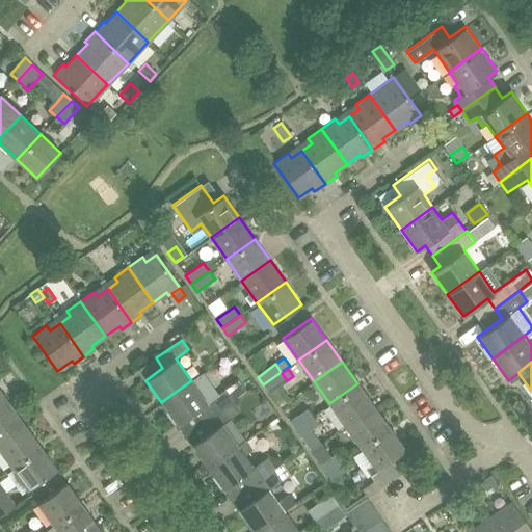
[(281,372),(263,384),(269,394),(278,387),(287,380),(282,373),(281,372)]
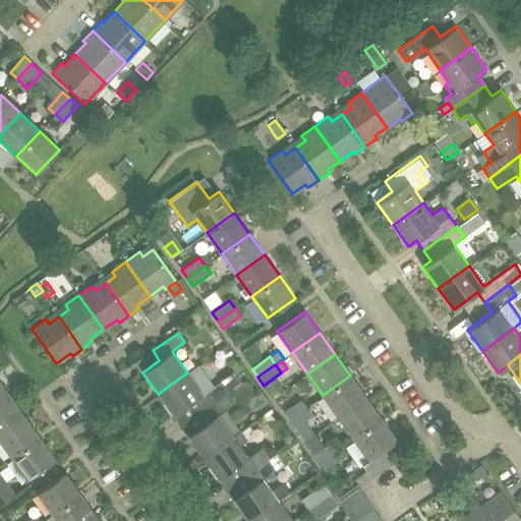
[(187,372),(158,394),(173,415),(189,403),(197,413),(226,393),(219,383),(213,387),(205,375),(197,365),(187,372)]
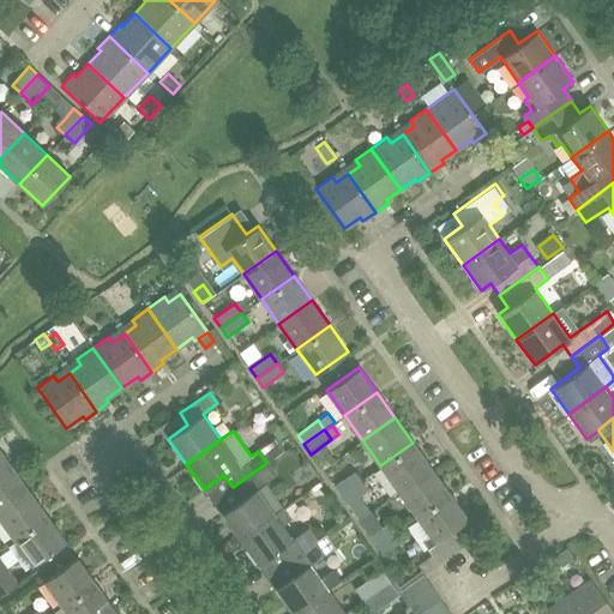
[(413,443),(380,465),(398,491),(431,468),(413,443)]
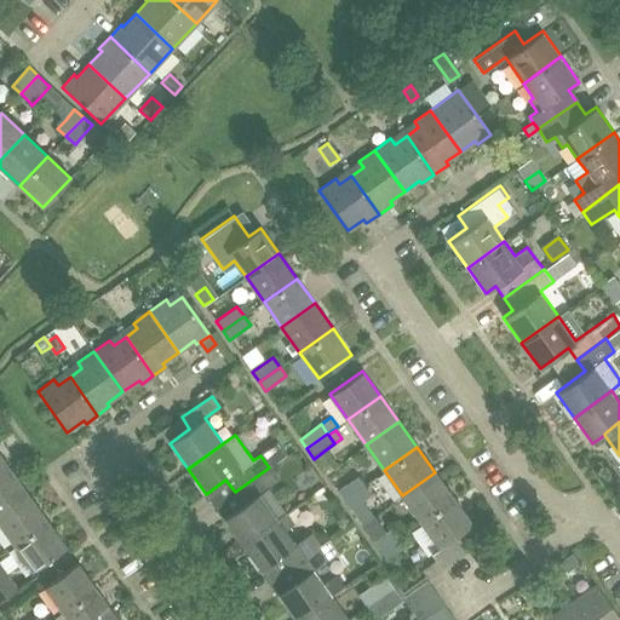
[(0,454),(0,477),(11,470),(0,454)]
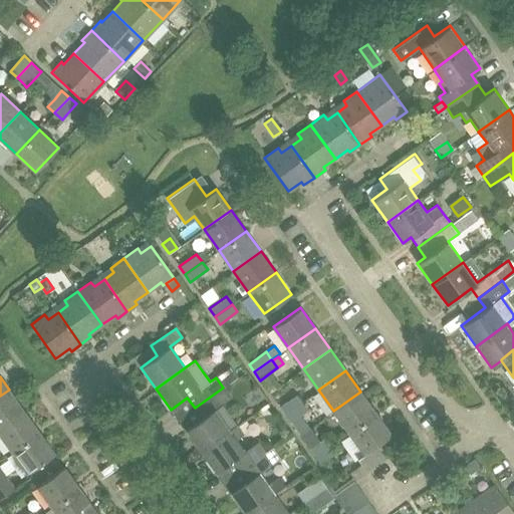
[(202,418),(186,430),(201,451),(230,430),(214,409),(221,405),(231,398),(223,388),(195,408),(202,418)]
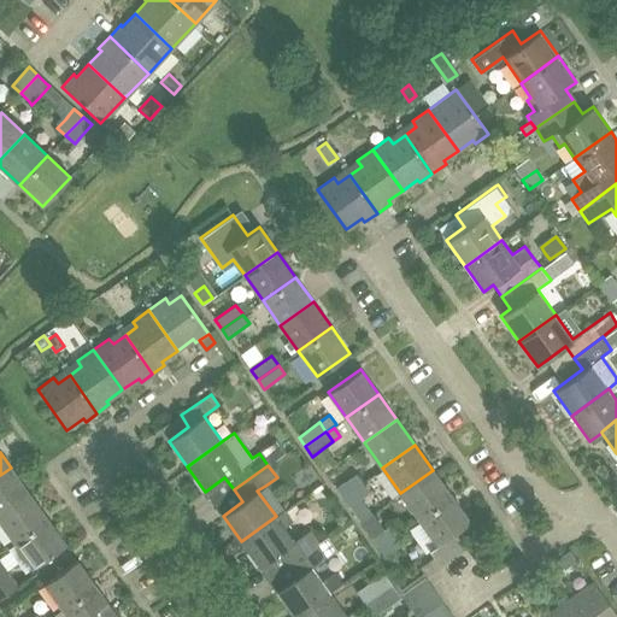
[(11,468),(0,475),(0,512),(29,493),(11,468)]
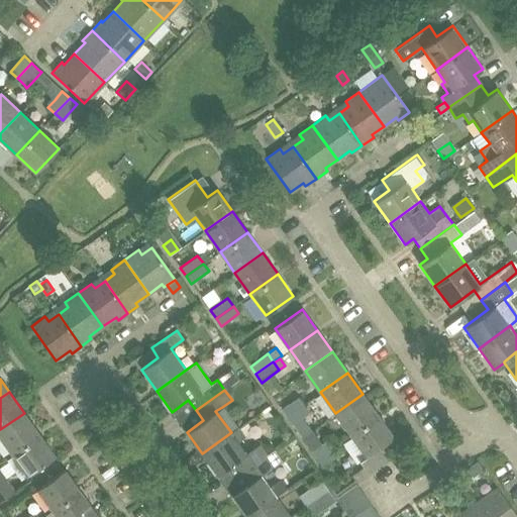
[(363,394),(335,413),(350,434),(378,415),(363,394)]
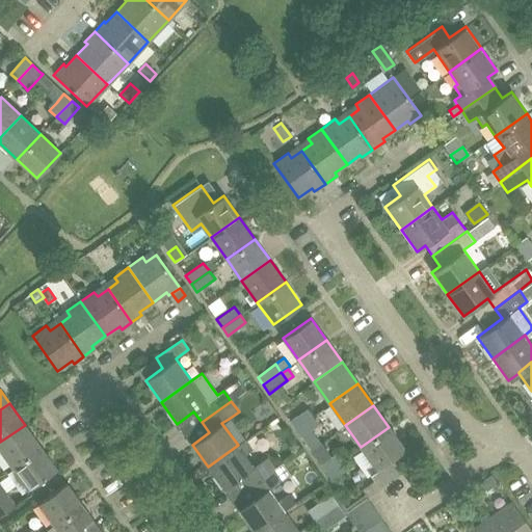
[(307,407),(288,421),(294,428),(312,416),(307,407)]
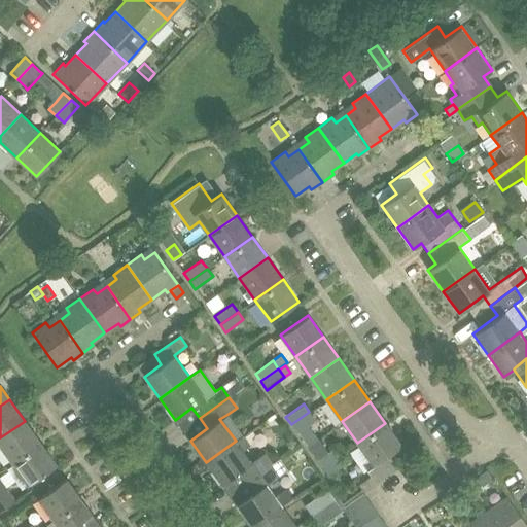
[(309,412),(291,424),(297,432),(315,420),(309,412)]
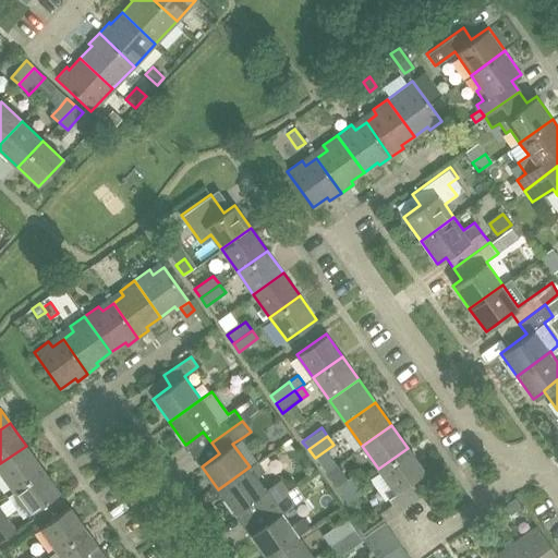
[(26,446),(0,463),(0,472),(12,489),(43,469),(26,446)]
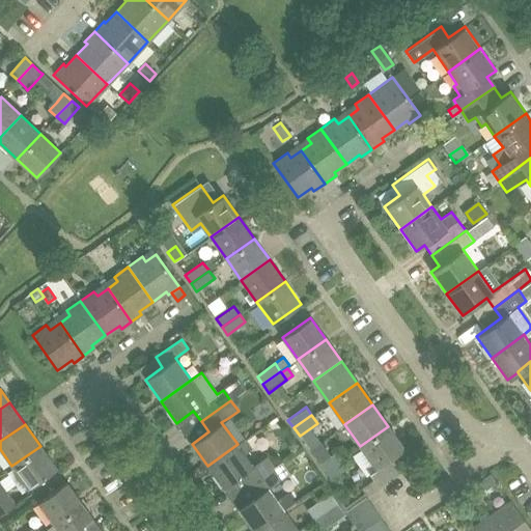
[(388,426),(360,446),(375,468),(390,457),(403,448),(388,426)]
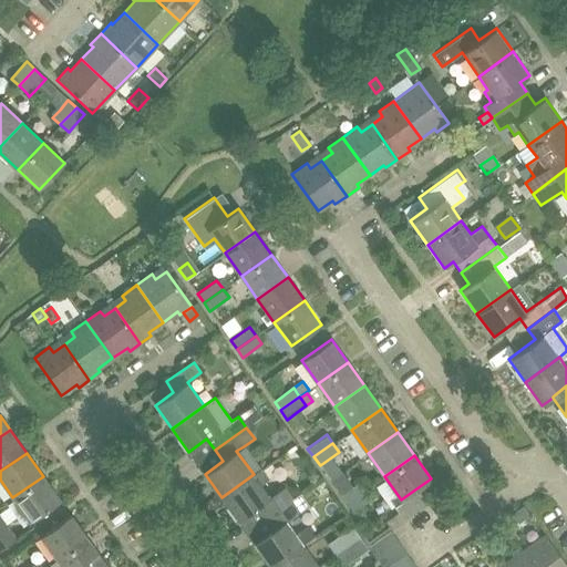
[(254,474),(222,497),(238,521),(256,508),(264,518),(291,500),(284,488),(270,498),(260,485),(267,480),(260,470),(254,474)]
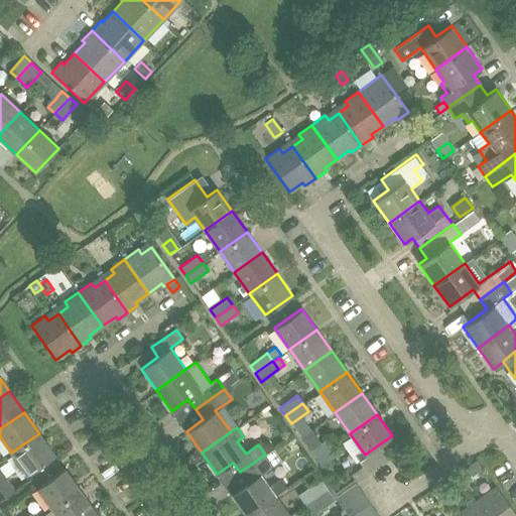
[(39,433),(11,453),(27,475),(54,455),(39,433)]
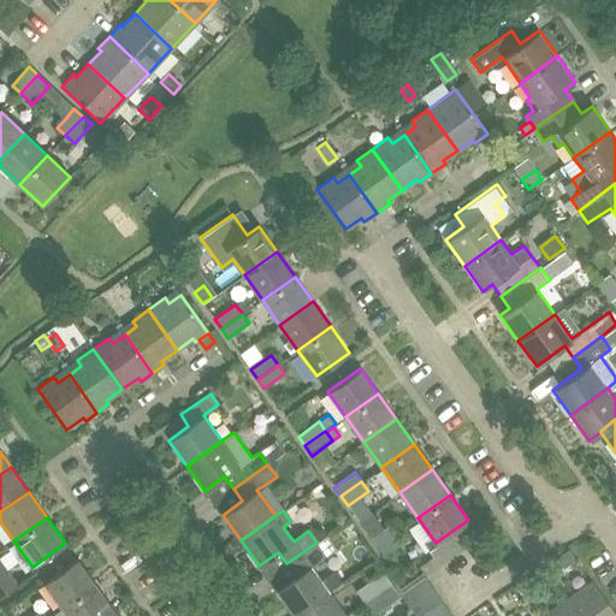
[(383,527),(369,537),(377,546),(397,532),(391,522),(383,527)]
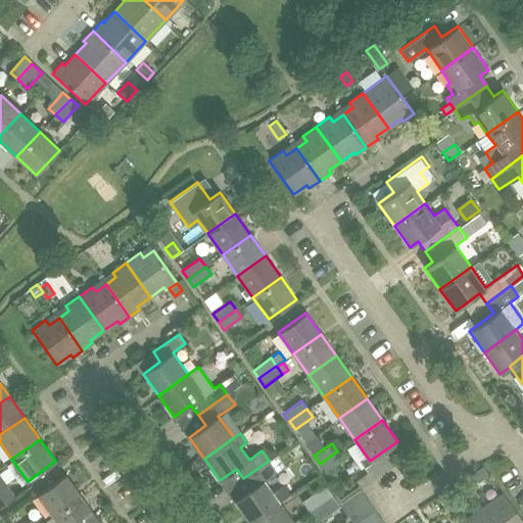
[(370,461),(363,466),(372,478),(393,464),(384,450),(370,461)]
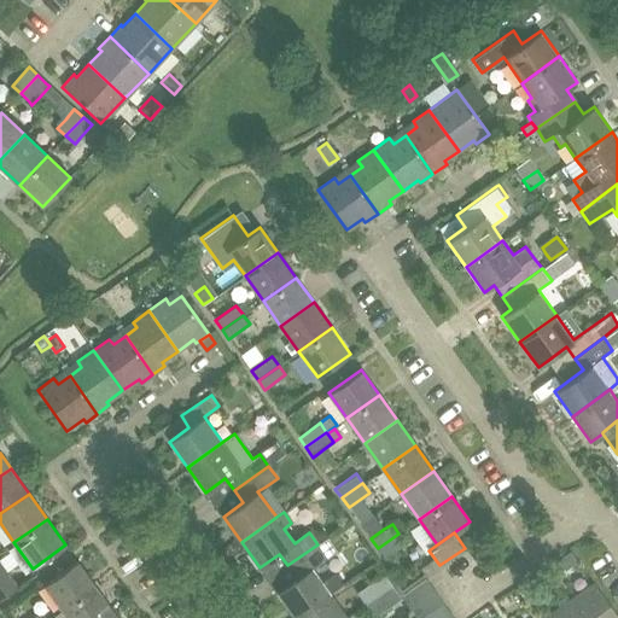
[(398,534),(378,548),(384,558),(406,543),(398,534)]
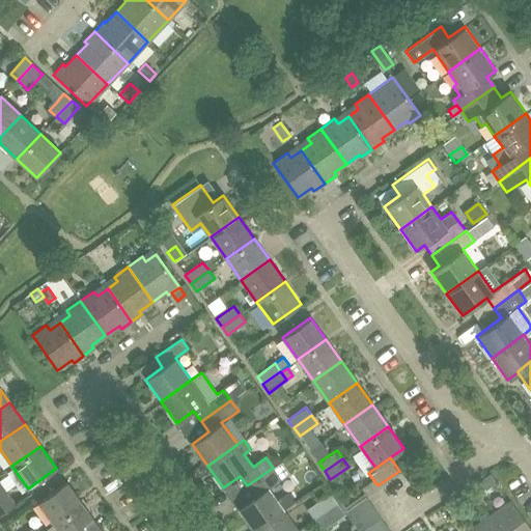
[(255,497),(238,508),(253,530),(283,508),(292,502),(287,494),(277,501),(268,486),(280,477),(287,472),(280,463),(273,468),(247,485),(255,497)]
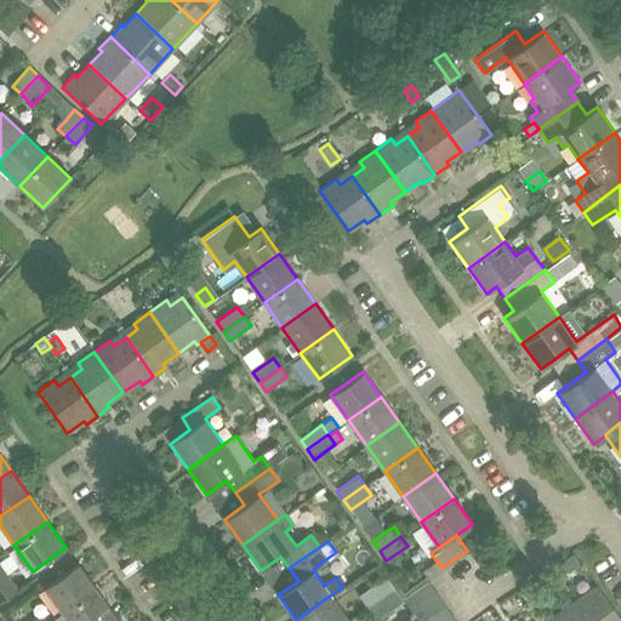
[(574,554),(562,563),(569,573),(581,564),(574,554)]
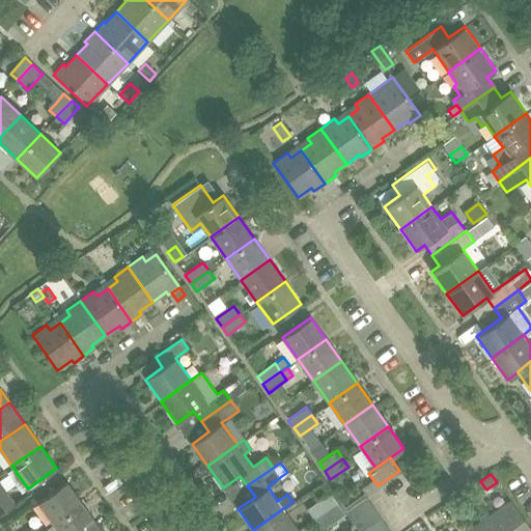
[(65,481),(37,501),(53,524),(81,503),(65,481)]
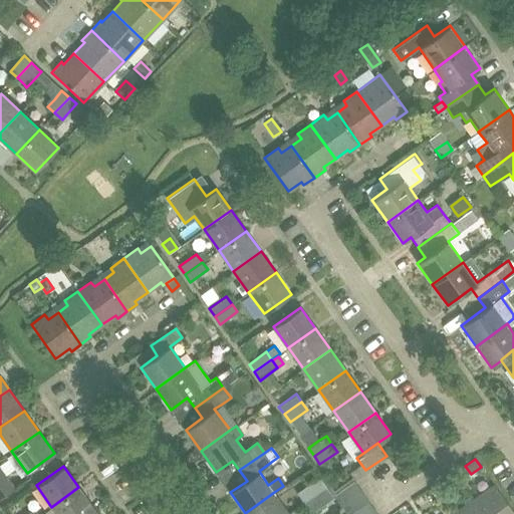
[(0,501),(16,491),(0,468),(0,501)]
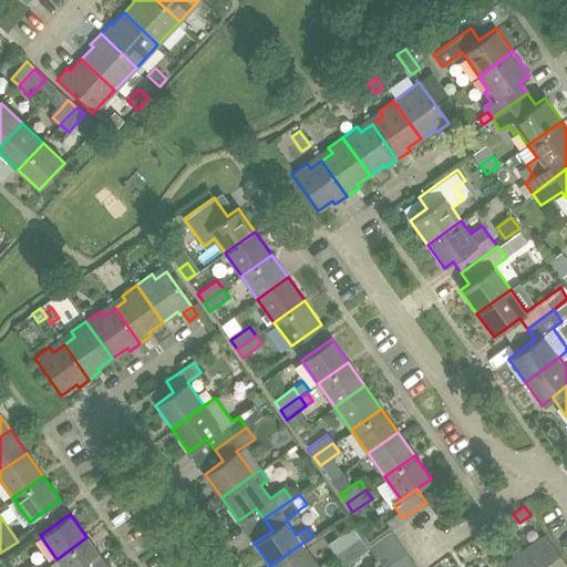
[(351,526),(327,543),(336,555),(359,537),(351,526)]
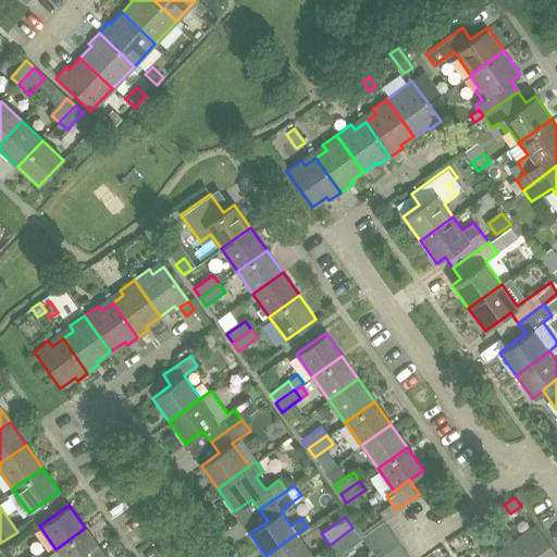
[(384,520),(361,536),(369,547),(392,531),(384,520)]
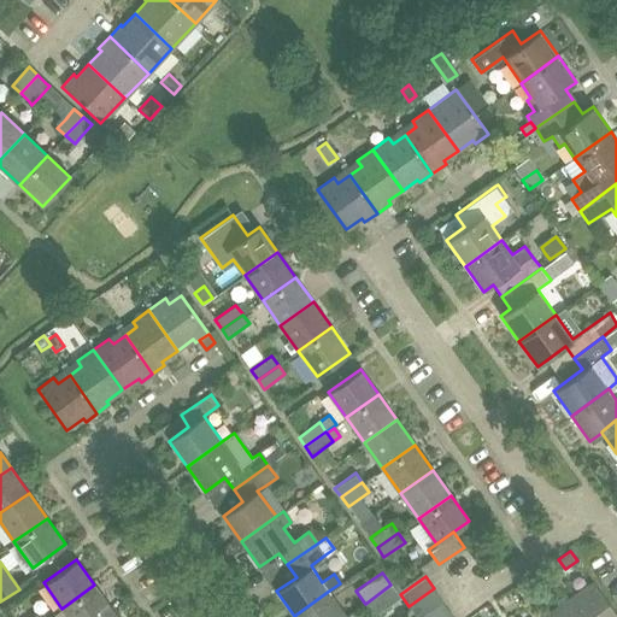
[(616,616),(616,613),(593,580),(564,601),(576,616),(616,616)]
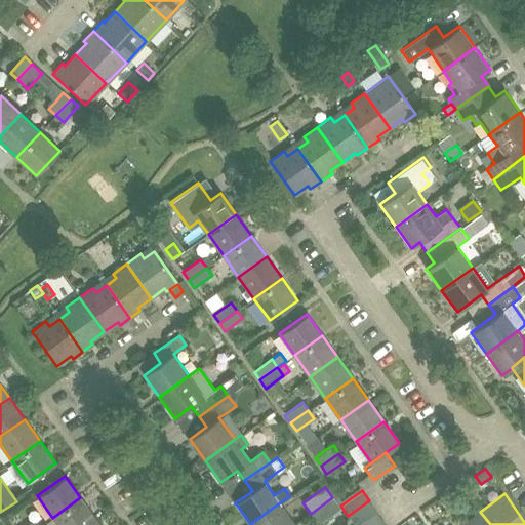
[(452,495),(442,502),(446,509),(456,501),(452,495)]
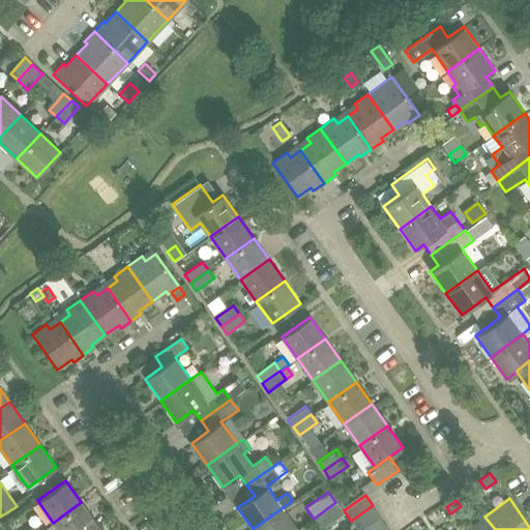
[(81,502),(53,523),(58,529),(87,529),(96,524),(81,502)]
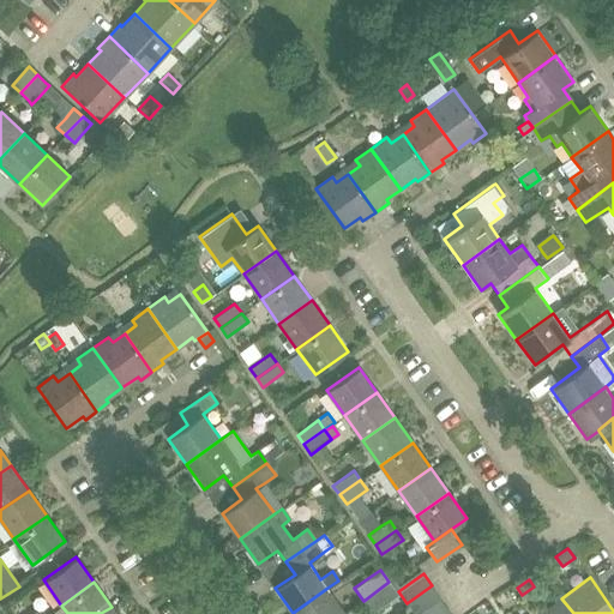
[(389,582),(363,601),(372,613),(398,595),(389,582)]
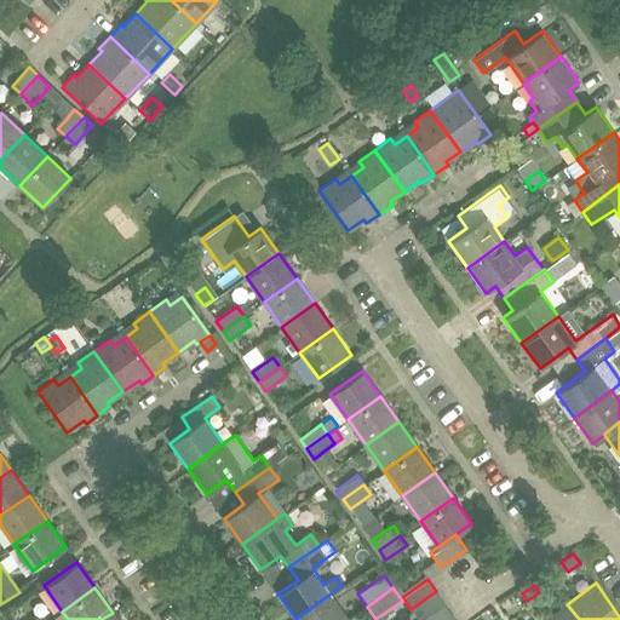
[(436,591),(411,609),(419,619),(420,619),(445,603),(436,591)]
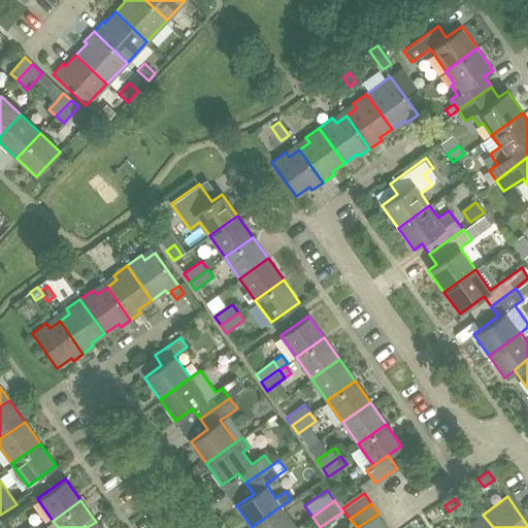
[(297,527),(282,505),(252,527),(297,527)]
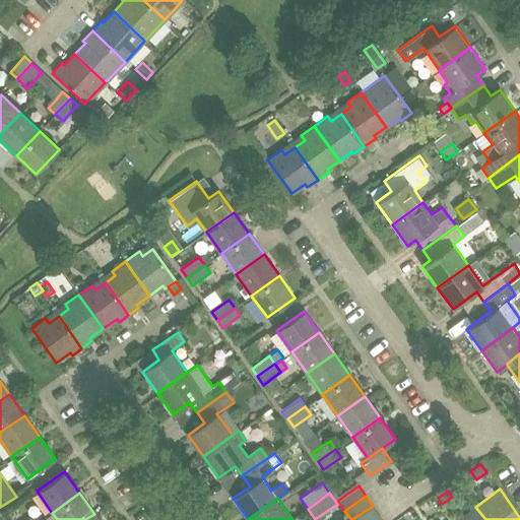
[(373,506),(352,519),(374,519),(380,516),(373,506)]
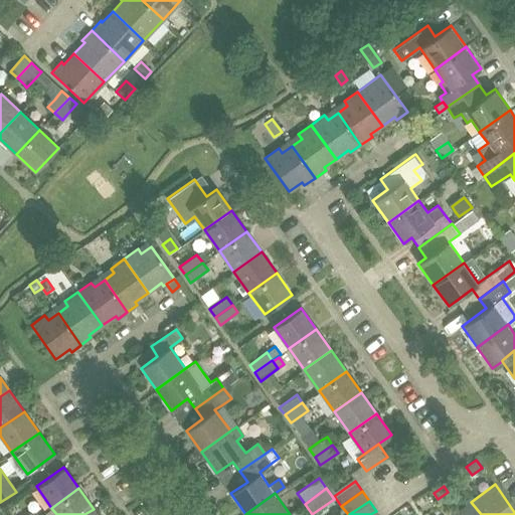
[(481,514),(471,502),(452,514),(481,514)]
